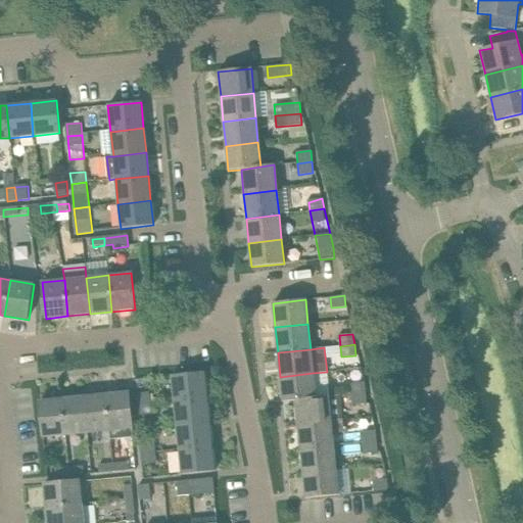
[(175,402),(207,398),(204,372),(172,376),(175,402)]
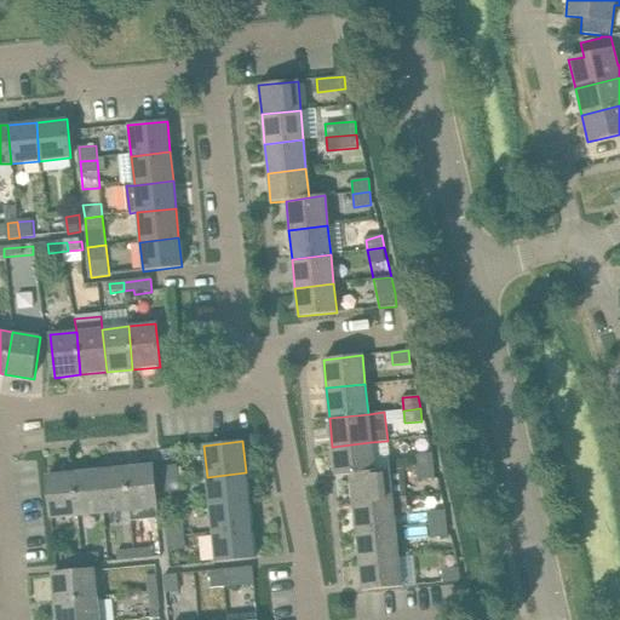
[(371,442),(332,447),(336,476),(350,475),(350,474),(374,471),(371,442)]
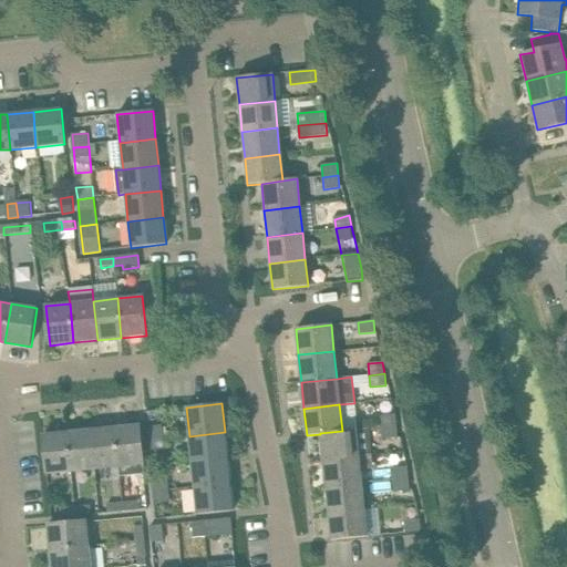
[(380,428),(395,426),(394,414),(380,415),(380,428)]
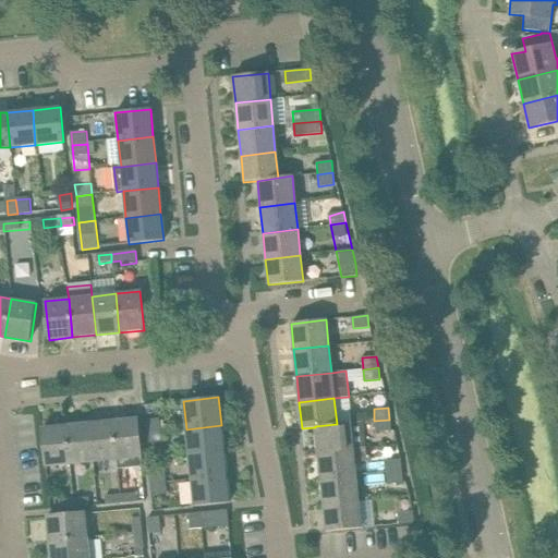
[(136,419),(111,421),(116,460),(117,460),(141,457),(136,419)]
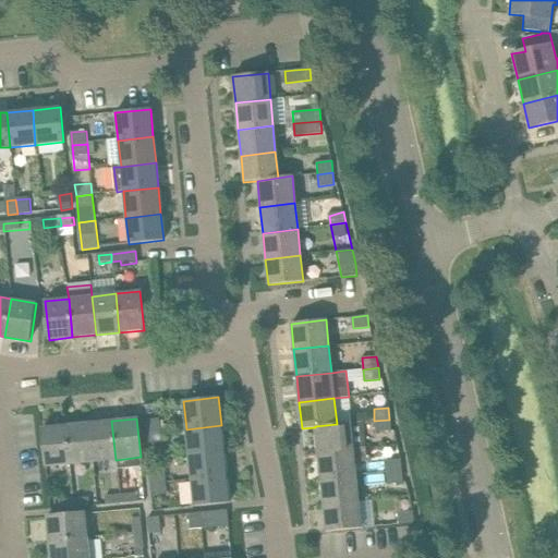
[(160,431),(158,419),(144,421),(145,432),(160,431)]
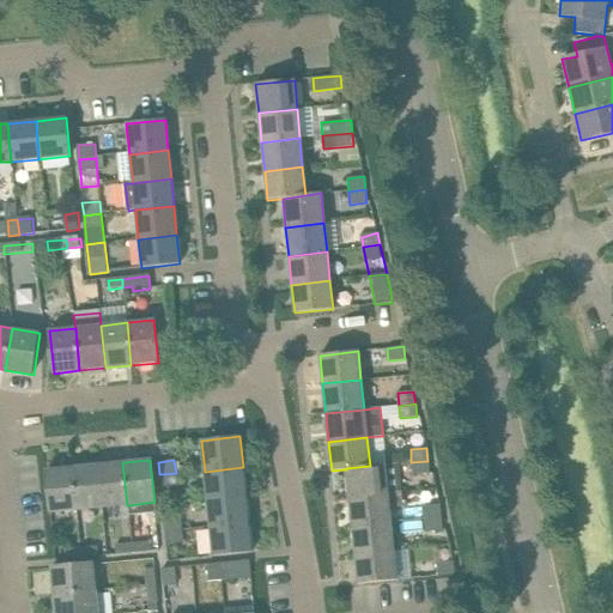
[(429,473),(428,461),(411,462),(412,474),(429,473)]
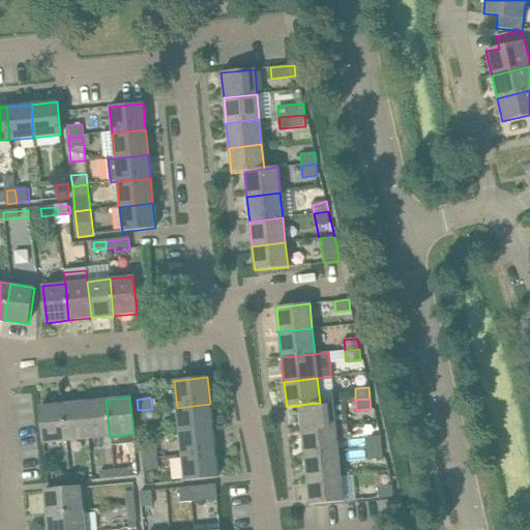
[(106,400),(85,402),(88,439),(110,437),(106,400)]
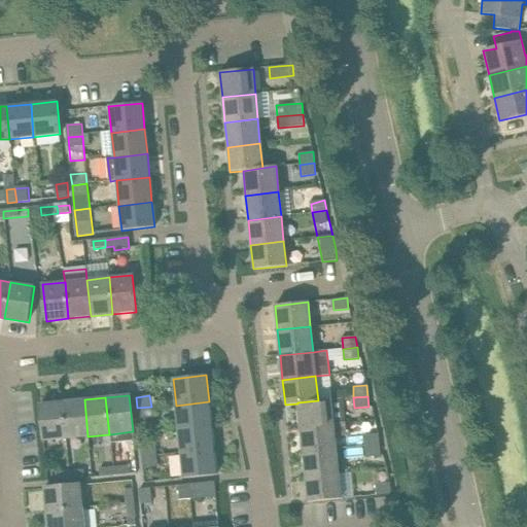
[(297,403),(301,429),(332,425),(345,424),(342,398),(330,399),(318,400),(297,402),(297,403)]
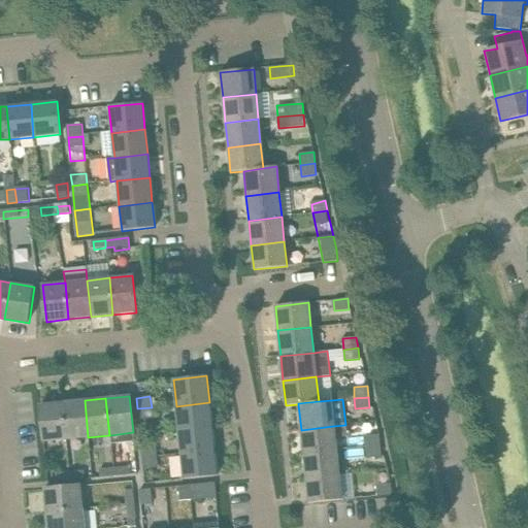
[(85,400),(63,402),(67,439),(88,437),(85,400)]
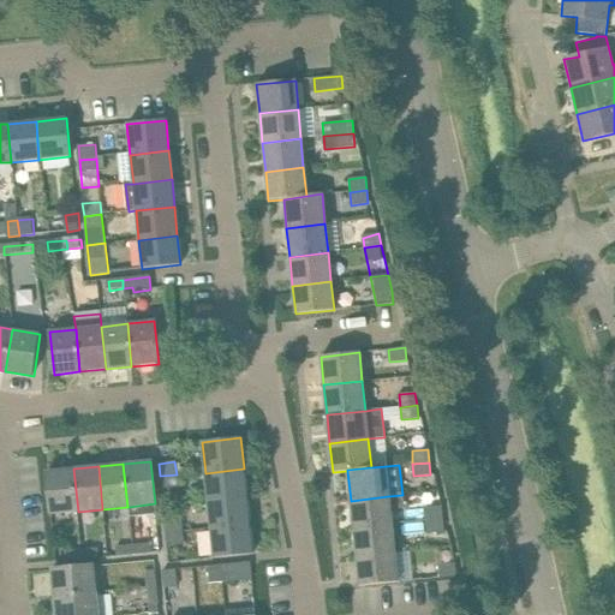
[(78,512),(73,469),(46,472),(51,514),(78,512)]
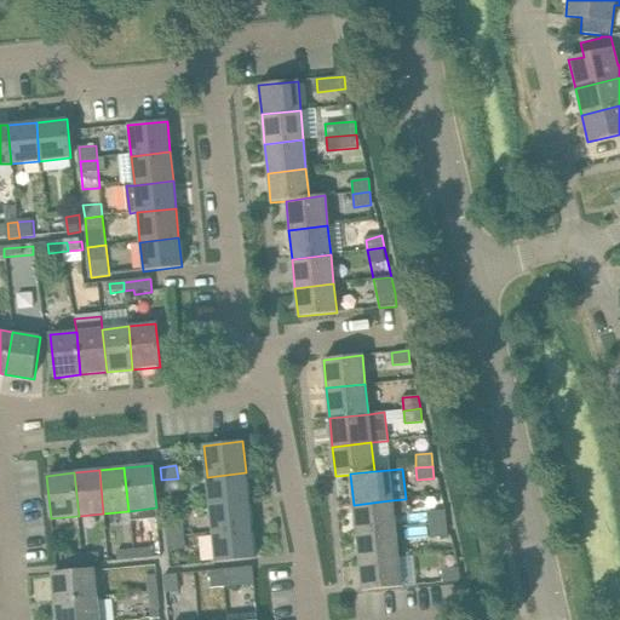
[(246,472),(207,477),(210,505),(248,501),(246,472)]
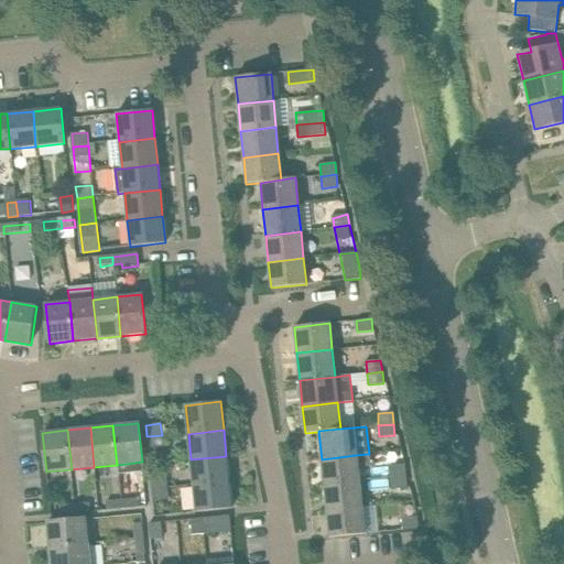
[(162,435),(147,436),(148,448),(163,446),(162,435)]
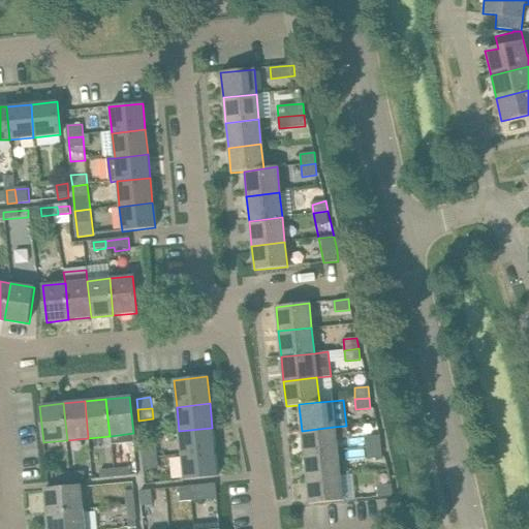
[(334,427),(302,431),(304,455),(337,450),(334,427)]
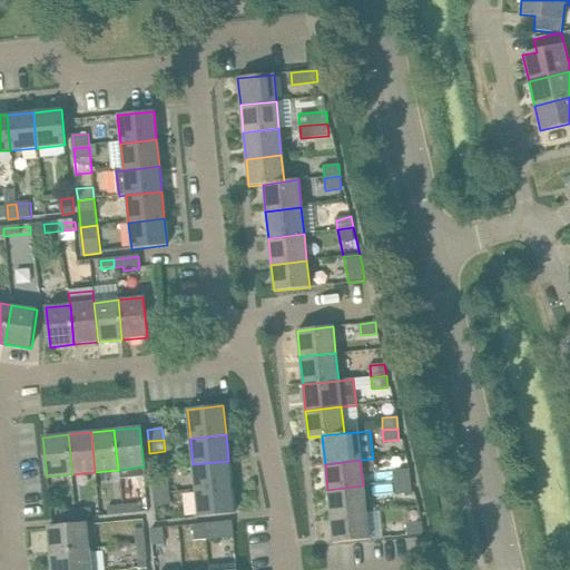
[(231,488),(228,461),(193,464),(195,491),(231,488)]
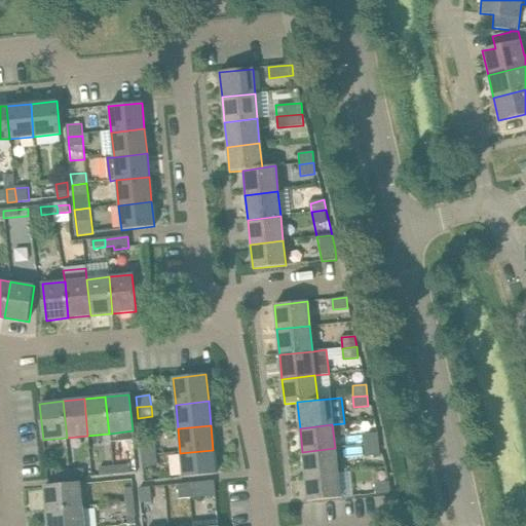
[(133,430),(110,434),(110,442),(134,440),(133,430)]
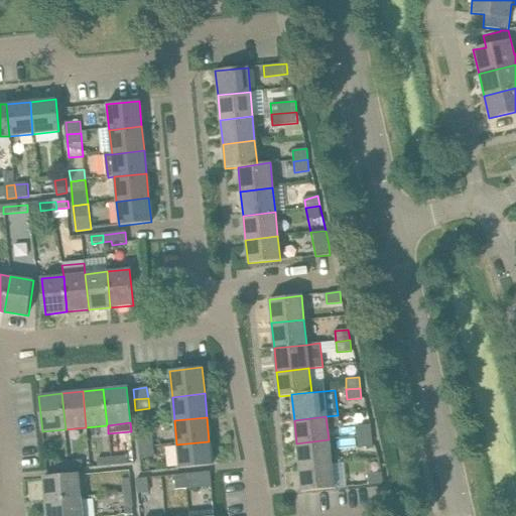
[(357,436),(371,435),(370,424),(356,425),(357,436)]
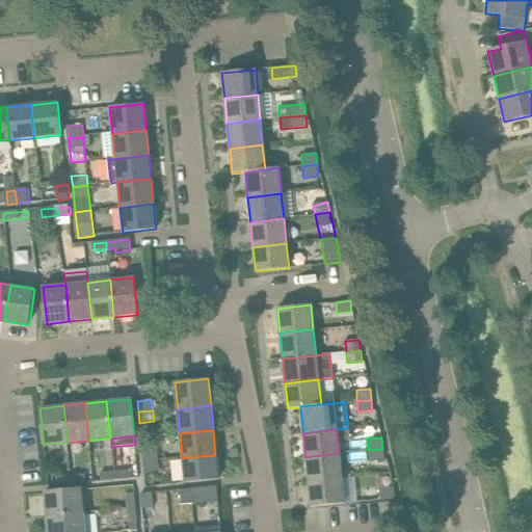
[(382,449),(368,450),(369,461),(383,459),(382,449)]
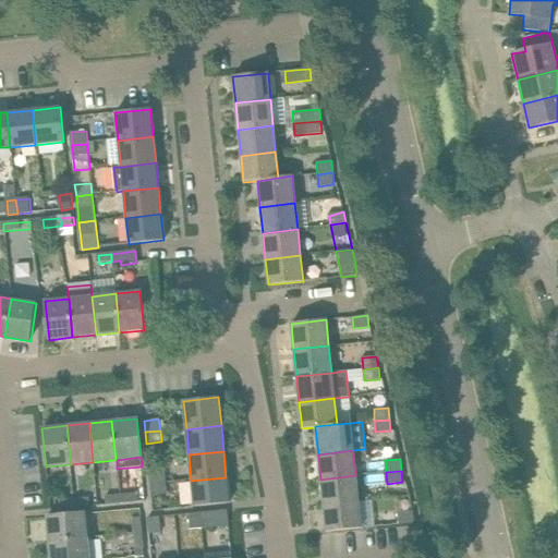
[(165,472),(148,473),(149,484),(166,482),(165,472)]
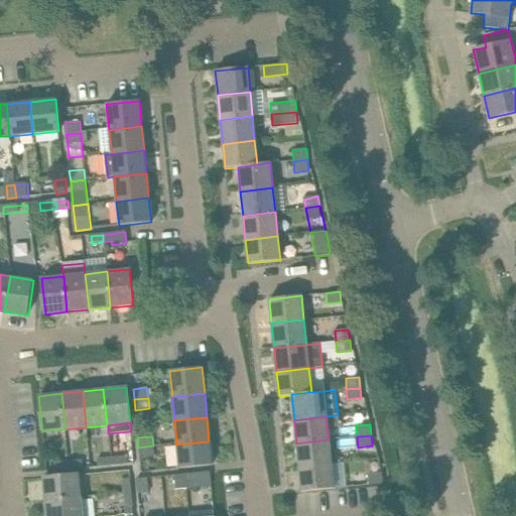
[(332,465),(329,439),(296,443),(299,468),(332,465)]
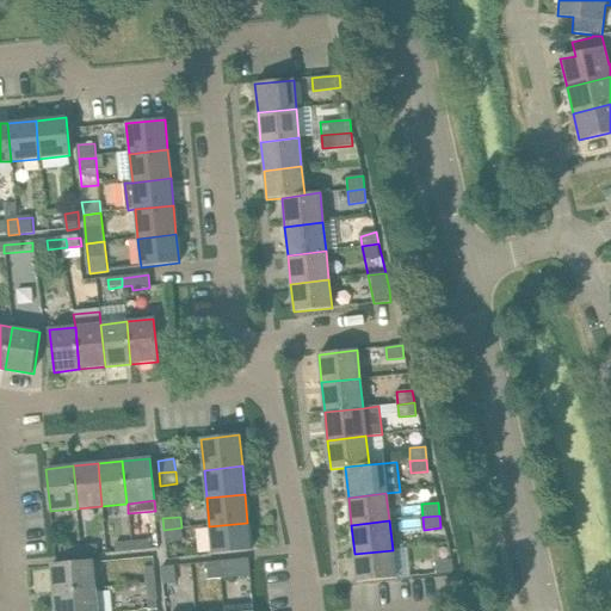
[(247,523),(209,526),(213,554),(251,550),(247,523)]
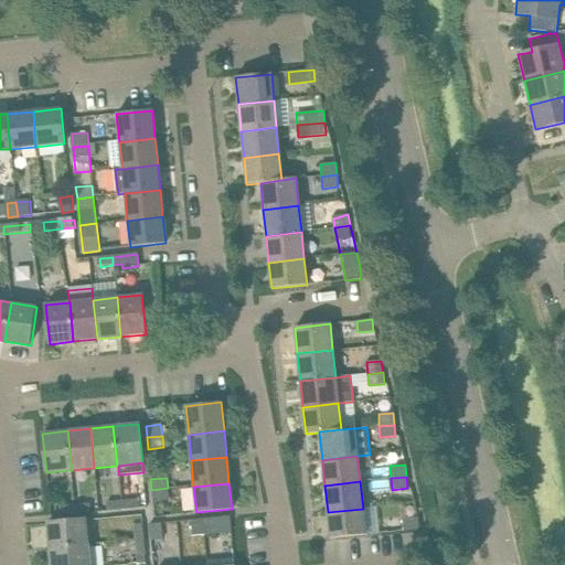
[(168,488),(151,490),(152,501),(169,499),(168,488)]
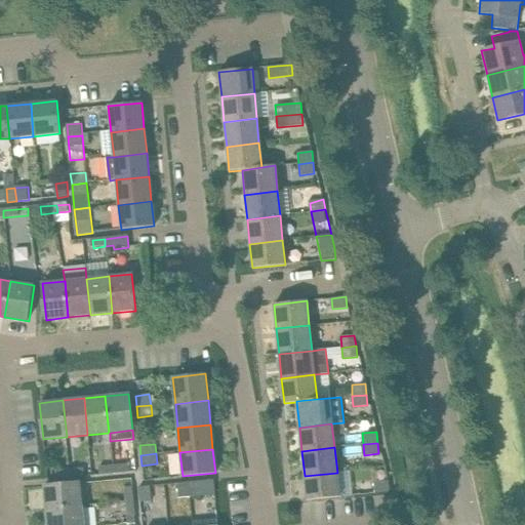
[(112,467),(113,475),(136,472),(135,465),(112,467)]
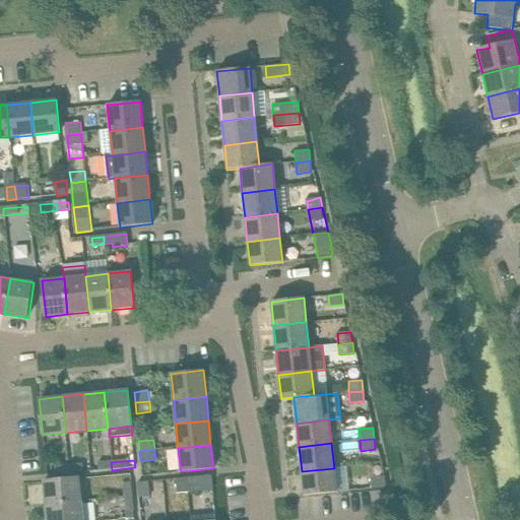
[(84,466),(69,467),(70,474),(84,473),(84,466)]
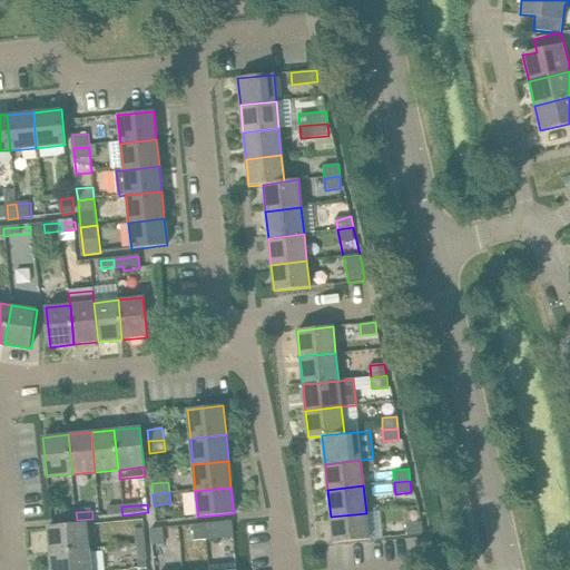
[(77,520),(76,512),(55,513),(56,521),(77,520)]
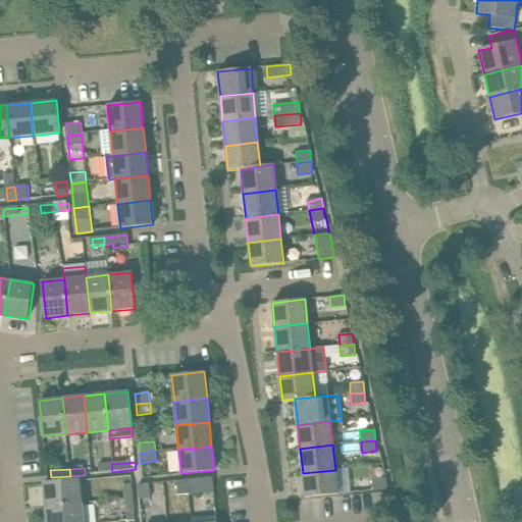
[(337,494),(335,470),(303,473),(305,498),(337,494)]
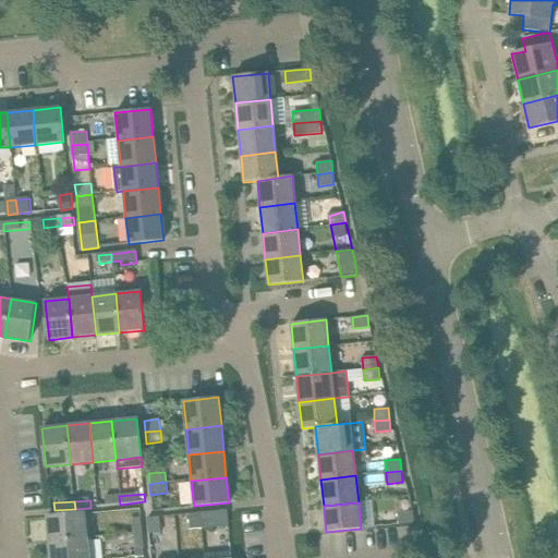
[(227,510),(201,512),(203,528),(228,525),(228,519),(227,510)]
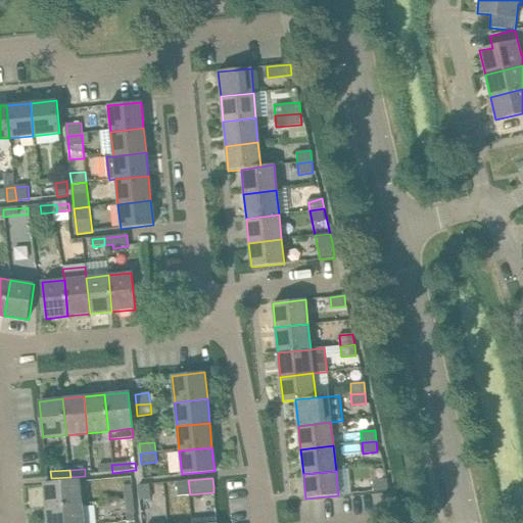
[(388,490),(387,479),(386,479),(373,480),(374,491),(388,490)]
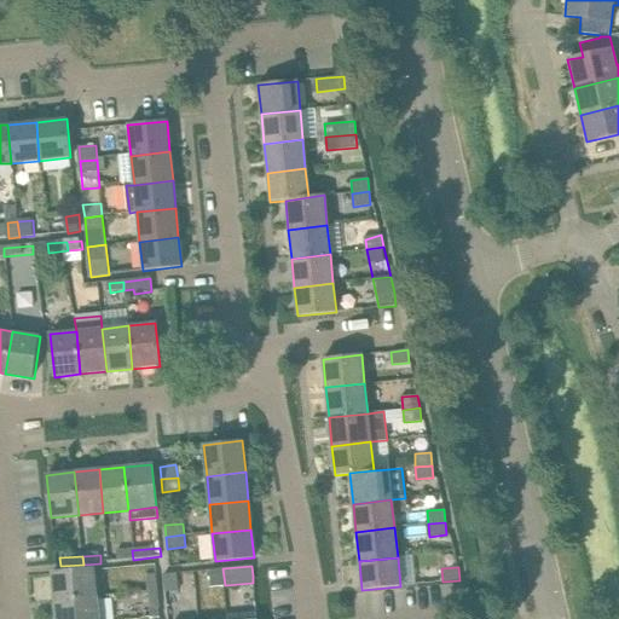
[(223,568),(209,570),(210,586),(225,585),(223,568)]
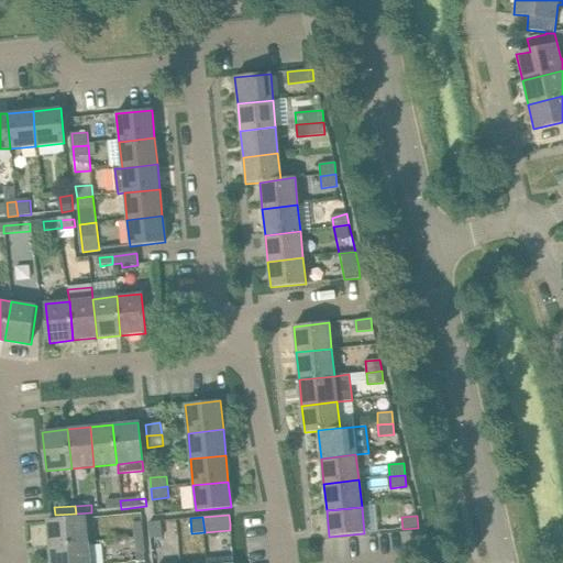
[(50,548),(88,543),(86,518),(46,521),(50,548)]
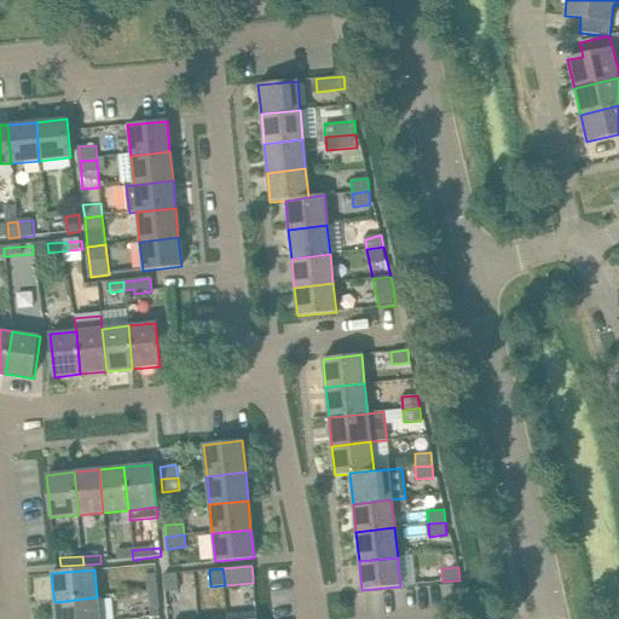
[(163,574),(165,591),(178,590),(177,573),(163,574)]
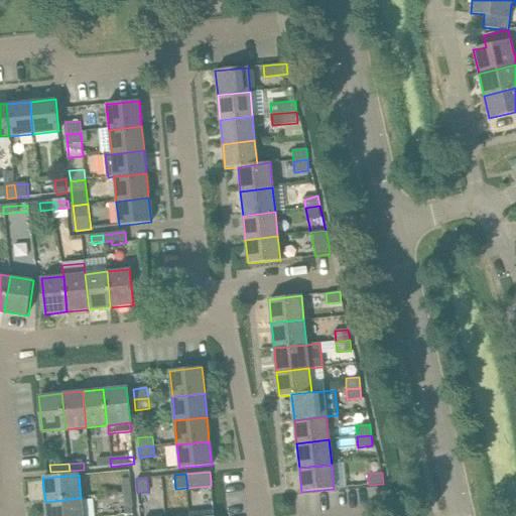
[(126,494),(133,493),(132,482),(125,483),(126,494)]
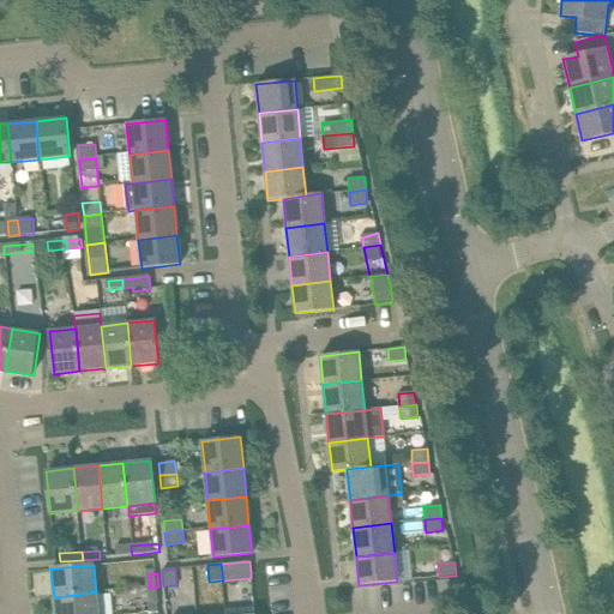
[(161,603),(158,587),(150,588),(151,605),(161,603)]
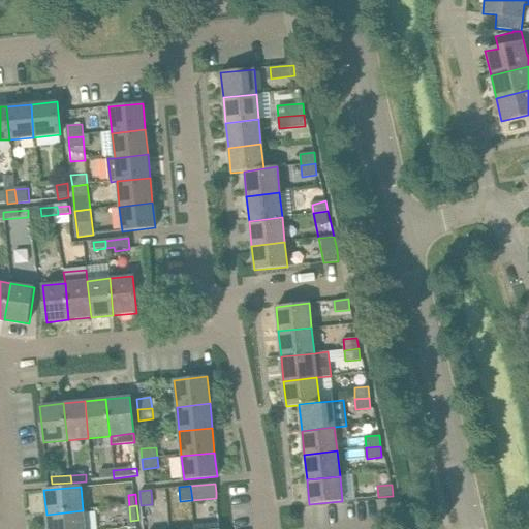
[(85,528),(83,510),(47,515),(48,528),(85,528)]
